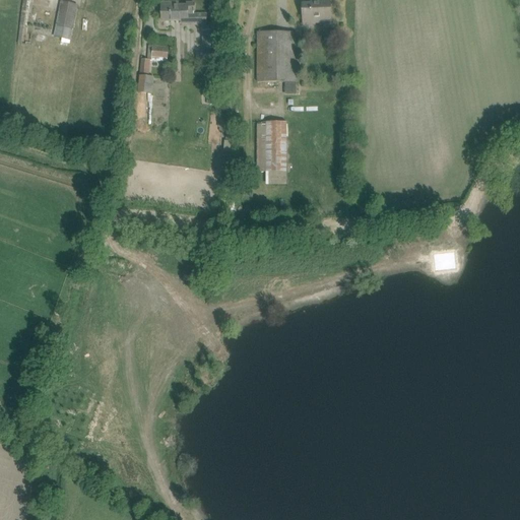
[(22,0),(17,43),(30,45),(31,35),(27,34),(30,0),(22,0)]
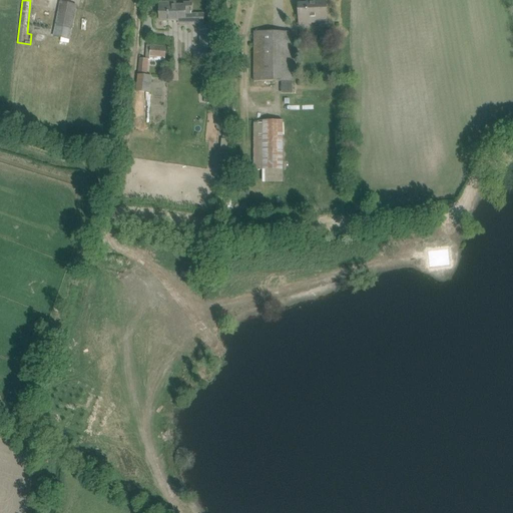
[(300,25),(309,24),(309,23),(319,23),(319,24),(327,24),(326,1),(310,1),(310,3),(299,4),(300,25)]
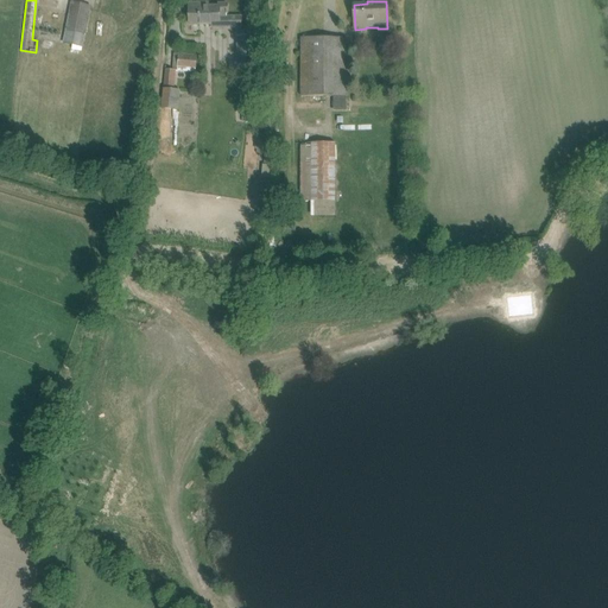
[(71,2),(64,43),(82,46),(90,7),(71,2)]
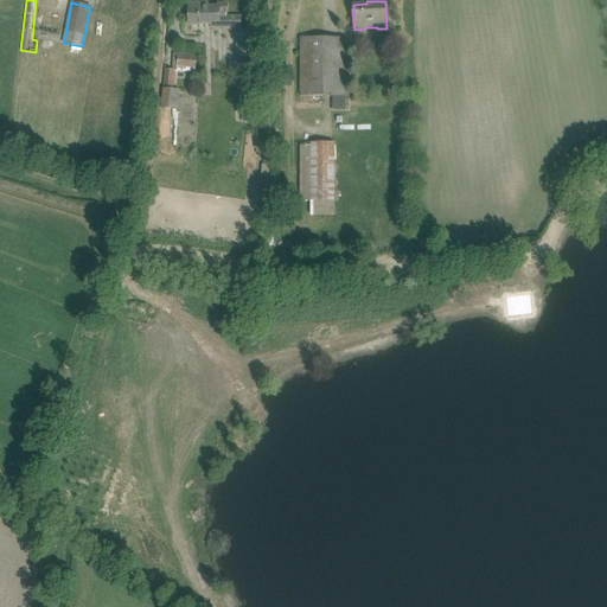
[(190,25),(211,24),(211,27),(230,27),(230,25),(240,25),(240,27),(241,27),(241,17),(219,17),(219,7),(202,7),(202,4),(189,4),(190,25)]
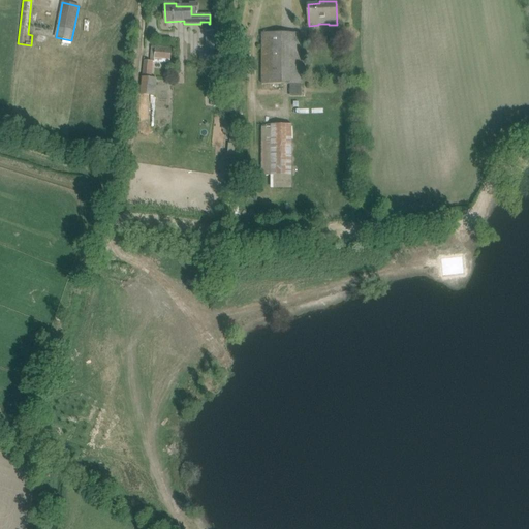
[(210,31),(206,31),(207,57),(225,56),(225,48),(228,48),(227,26),(224,26),(224,25),(210,26),(210,31)]
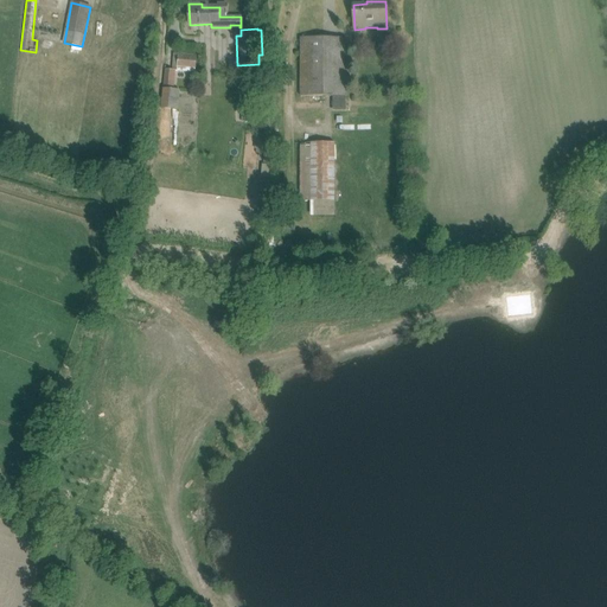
[(301,38),(301,50),(300,96),(333,96),(333,106),(346,106),(346,96),(346,38),(301,38)]
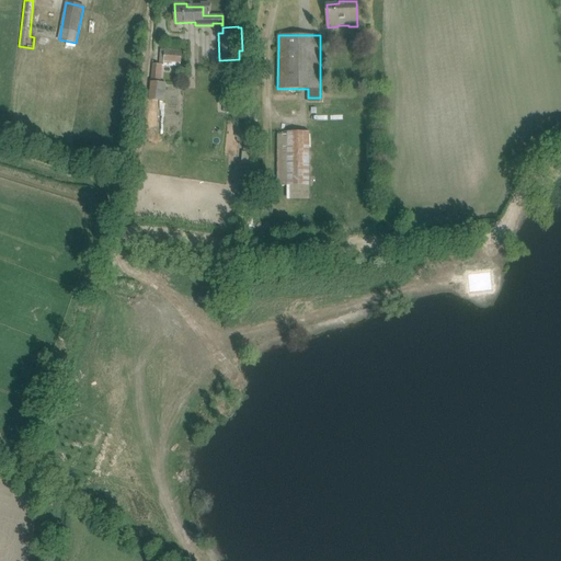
[(182,52),(160,49),(159,64),(152,64),(148,99),(164,101),(167,82),(161,82),(162,65),(180,66),(181,63),(182,52)]
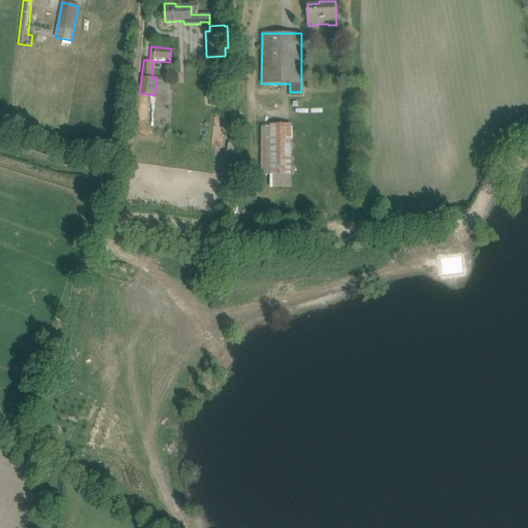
[(223,117),(222,129),(231,129),(232,114),(226,113),(226,117),(223,117)]
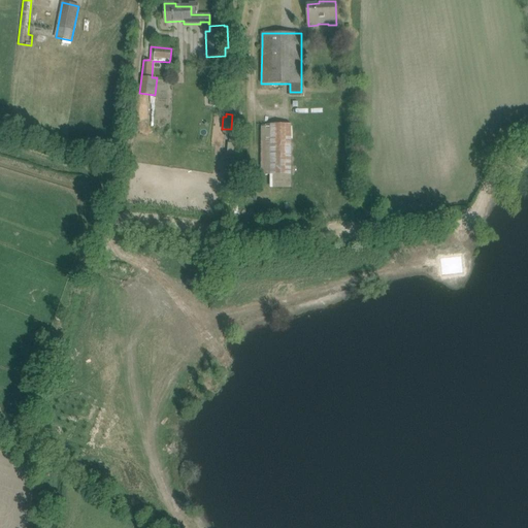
[(261,124),(261,174),(291,174),(291,124),(261,124)]
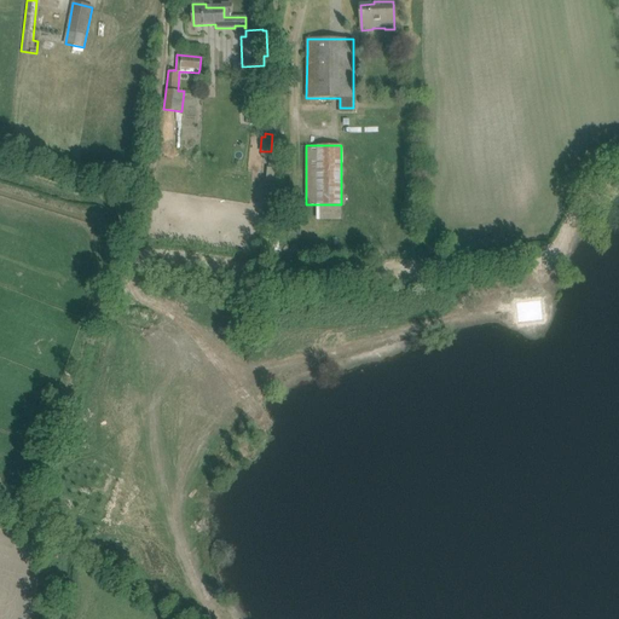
[(267,169),(267,180),(278,181),(279,169),(267,169)]
